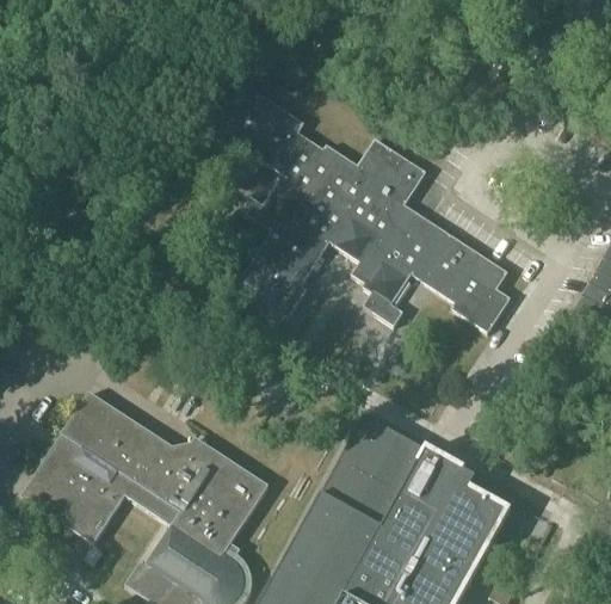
[(222,91),(199,125),(228,145),(263,167),(266,161),(283,173),(276,184),(263,202),(251,195),(241,209),(272,228),(258,251),(241,277),(258,288),(248,302),(282,324),(283,325),(307,288),(300,283),(328,241),(358,260),(351,273),(363,282),(360,285),(370,291),(363,304),(394,325),(403,310),(392,302),(412,272),(424,281),(433,287),(455,301),(451,307),(488,331),(511,296),(497,288),(508,271),(427,219),(405,203),(426,171),(376,137),(357,164),(327,143),(325,148),(298,131),(304,122),(247,84),(235,100),(222,91)]
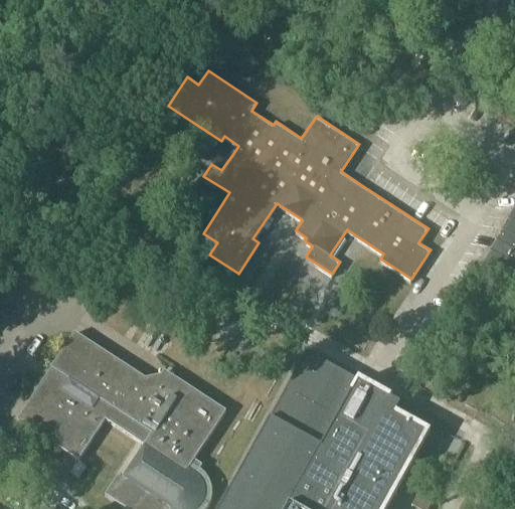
[(60,203),(47,196),(42,206),(55,212),(60,203)]
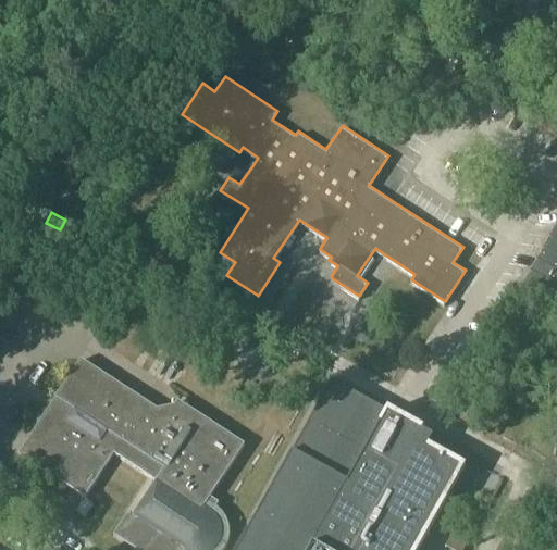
[(519,290),(535,299),(556,311),(556,221),(551,233),(537,255),(519,290)]
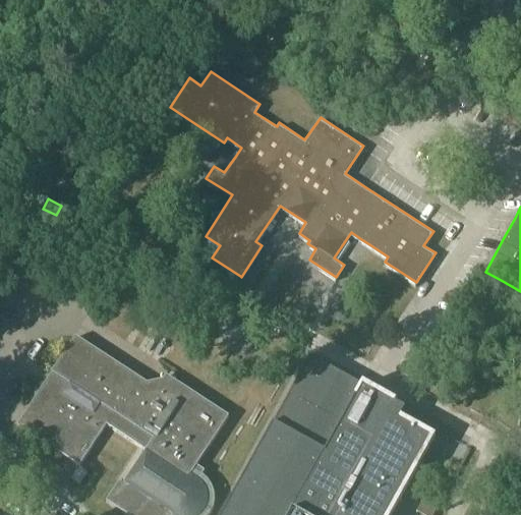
[(17,421),(64,452),(80,462),(107,419),(147,445),(141,453),(142,453),(126,477),(121,474),(107,498),(131,513),(129,514),(200,514),(203,514),(208,509),(211,503),(212,497),(211,490),(209,483),(205,478),(199,473),(192,468),(229,412),(167,372),(157,386),(76,333),(52,368),(56,372),(50,381),(46,379),(17,421)]
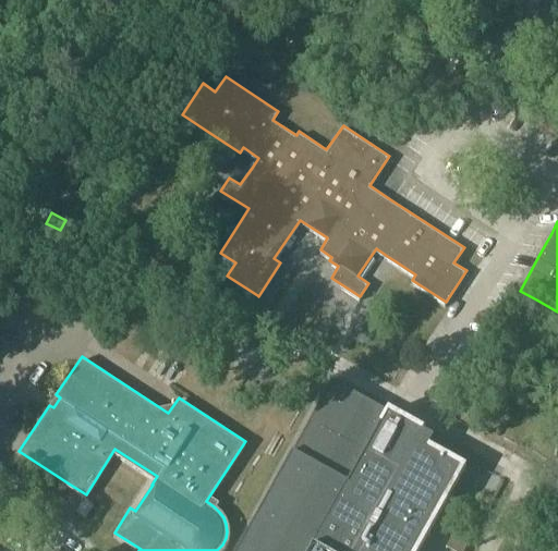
[(415,550),(463,465),(428,447),(434,436),(332,379),(237,550),(415,550)]
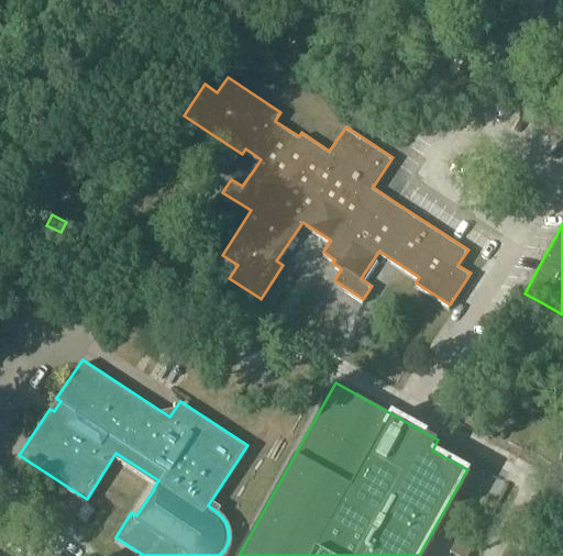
[(464,523),(457,536),(473,544),(479,532),(486,519),(471,510),(464,523)]
